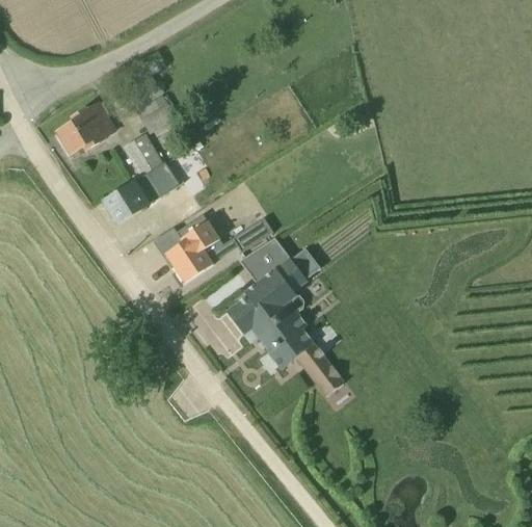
[(177,116),(163,95),(136,110),(149,133),(177,116)]
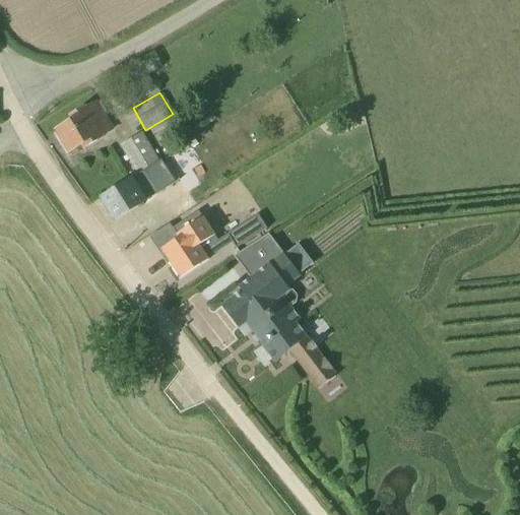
[(56,129),(69,150),(82,142),(84,146),(104,134),(103,133),(112,128),(95,102),(85,108),(84,107),(71,115),(73,119),(56,129)]
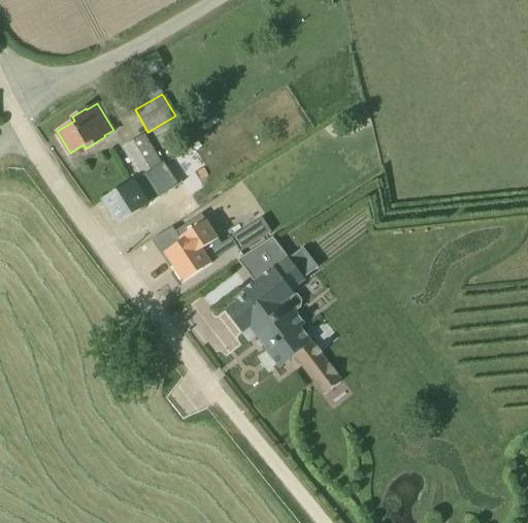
[(162,163),(144,132),(122,144),(140,175),(162,163)]
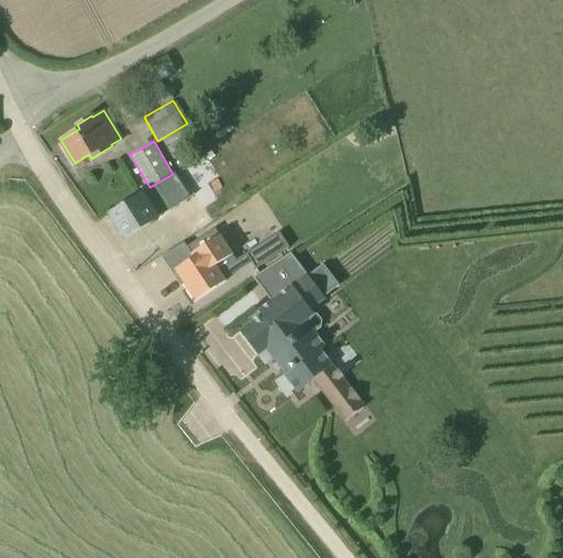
[(224,176),(210,152),(194,162),(208,186),(224,176)]
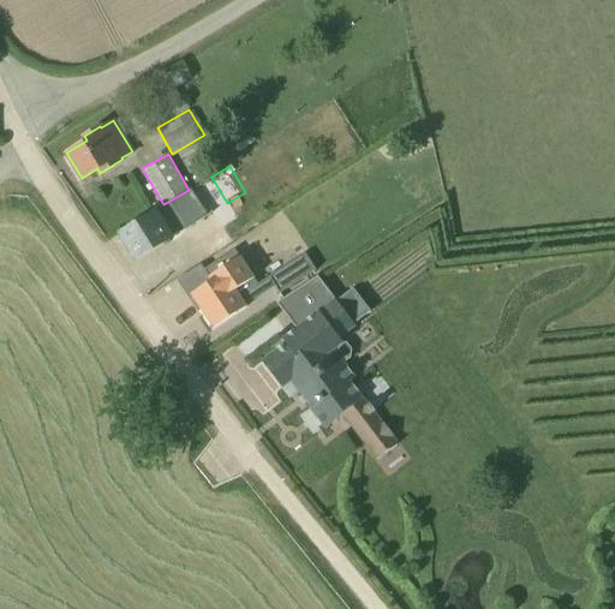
[(192,187),(119,232),(135,258),(185,227),(196,242),(222,225),(212,208),(214,207),(209,198),(202,202),(192,187)]
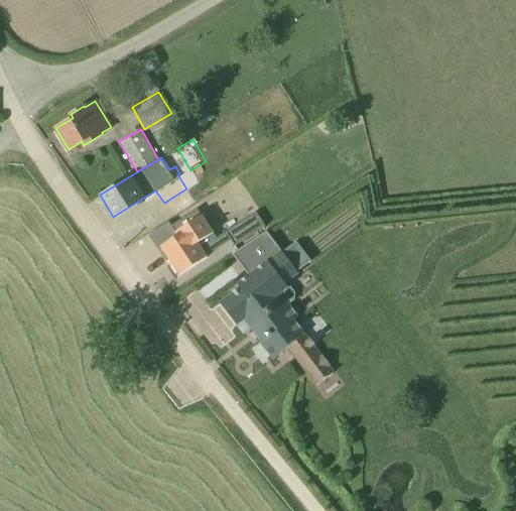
[(212,231),(197,208),(177,220),(183,229),(159,245),(178,273),(207,255),(198,242),(212,231)]
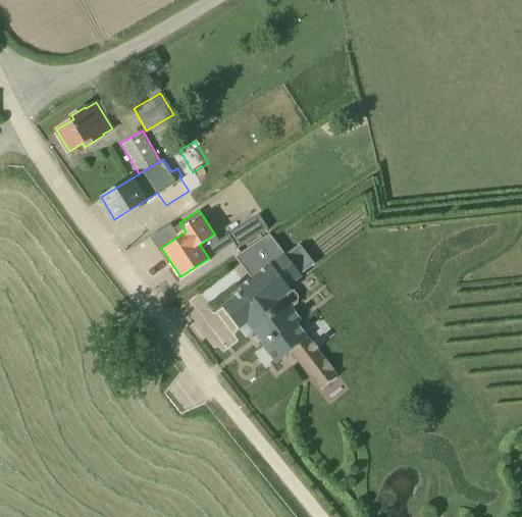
[(268,228),(257,211),(227,231),(238,247),(268,228)]
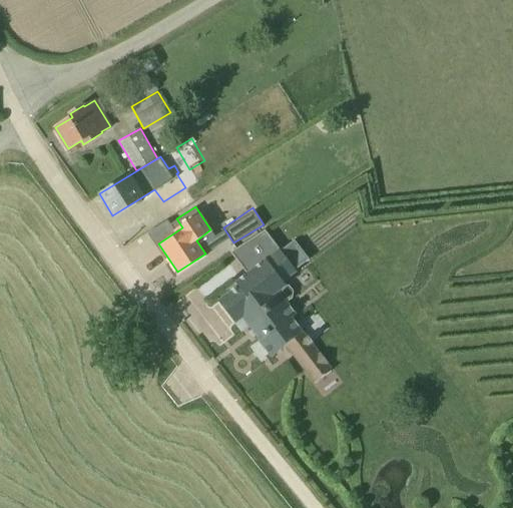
[(279,247),(267,229),(264,230),(230,251),(245,272),(265,257),(266,259),(279,247)]
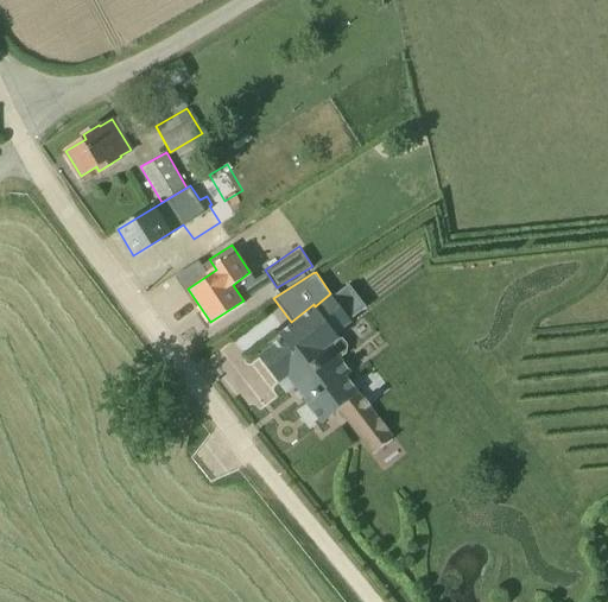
[(304,399),(321,422),(339,409),(373,452),(393,437),(346,374),(350,369),(340,355),(346,350),(347,343),(342,336),(340,336),(336,334),(352,321),(350,318),(366,305),(348,283),(333,296),(330,293),(315,306),(314,304),(291,322),(278,333),(280,336),(258,355),(286,392),(295,385),(304,398),(304,399)]
